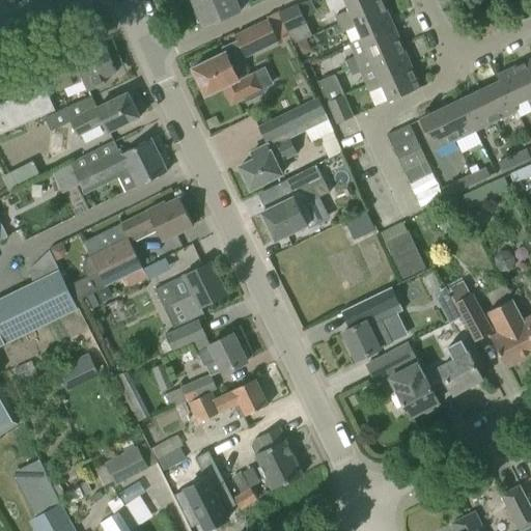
[(193,0),(204,25),(241,9),(236,0),(193,0)]
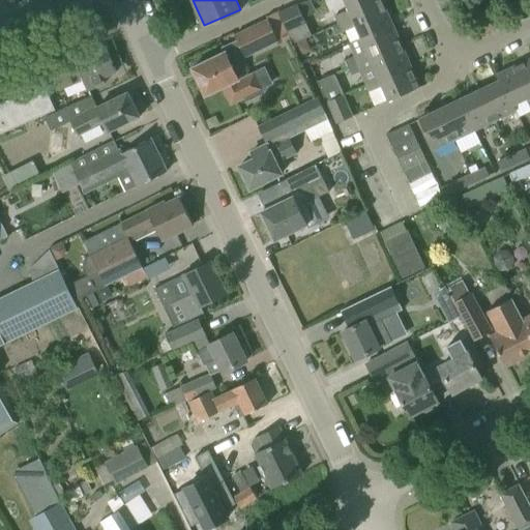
[(334,16),(337,23),(337,24),(383,5),(381,0),(344,0),(348,10),(334,16)]
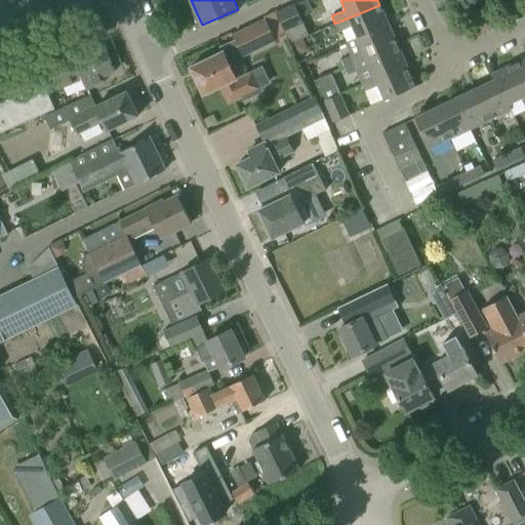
[(275,13),(289,44),(308,35),(294,4),(275,13)]
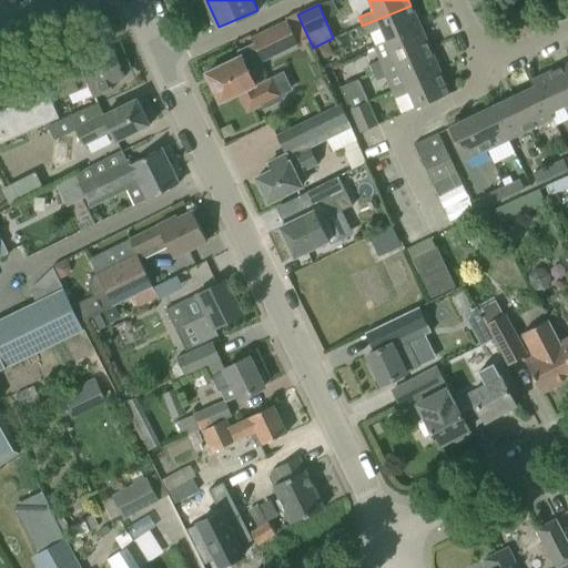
[(379,29),(385,42),(421,27),(411,6),(362,26),(362,24),(354,28),(358,38),(379,29)]
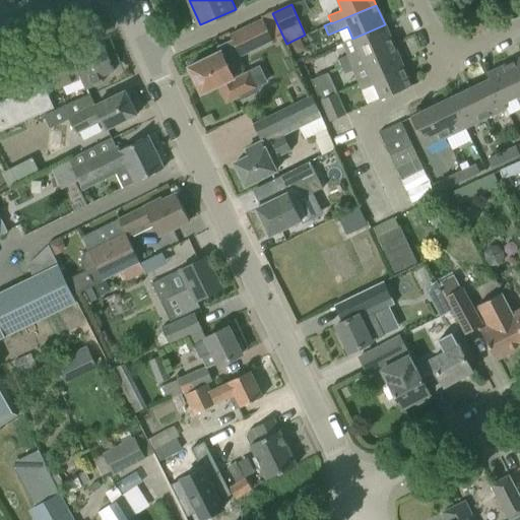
[(219,52),(188,67),(201,93),(218,85),(225,102),(240,95),(242,99),(258,90),(256,86),(266,81),(259,67),(249,72),(234,79),(225,62),(272,40),(262,19),(230,35),(232,40),(216,47),(219,52)]
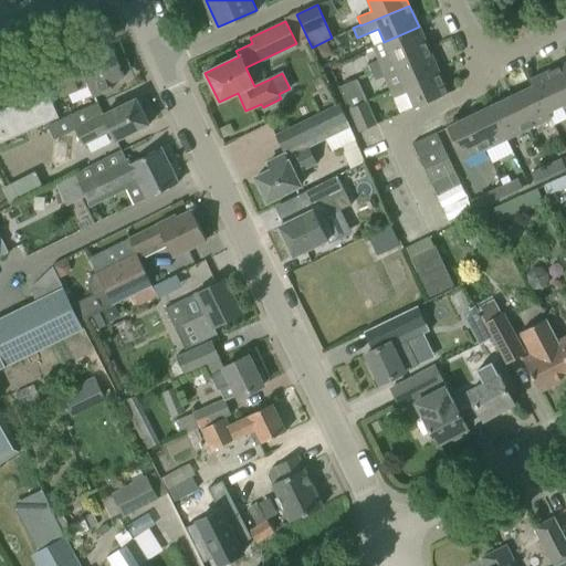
[(367,64),(371,73),(428,49),(419,27),(384,42),(389,54),(367,64)]
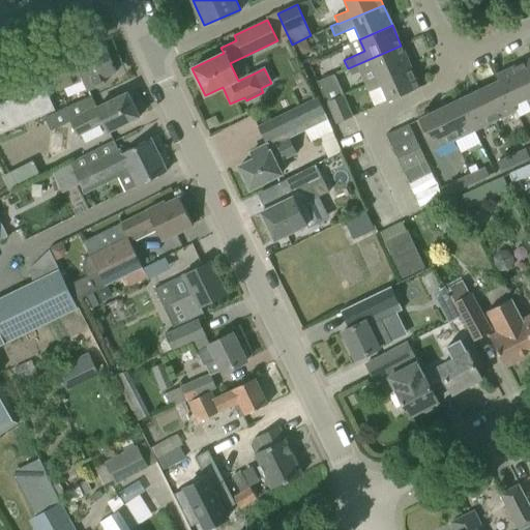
[(359,71),(365,85),(410,65),(401,46),(348,68),(351,76),(359,71)]
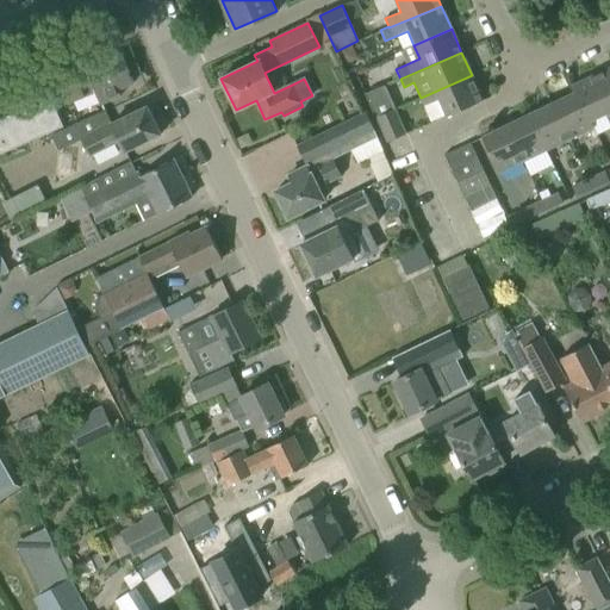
[(57,78),(66,100),(68,104),(94,93),(99,105),(120,95),(118,89),(134,83),(122,55),(87,70),(86,66),(57,78)]
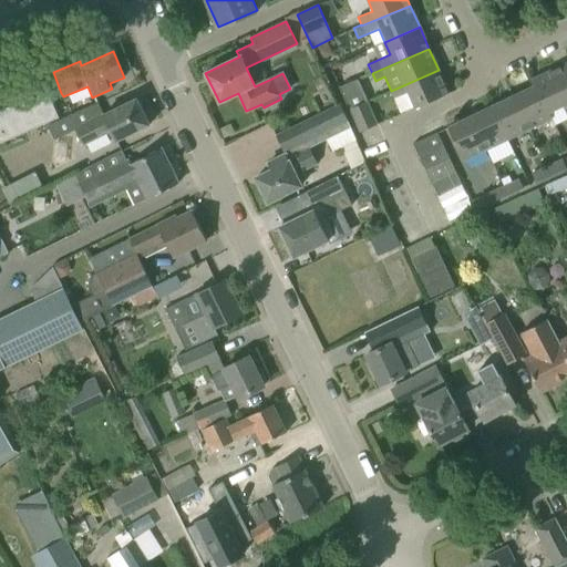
[(566,62),(554,70),(566,96),(566,62)]
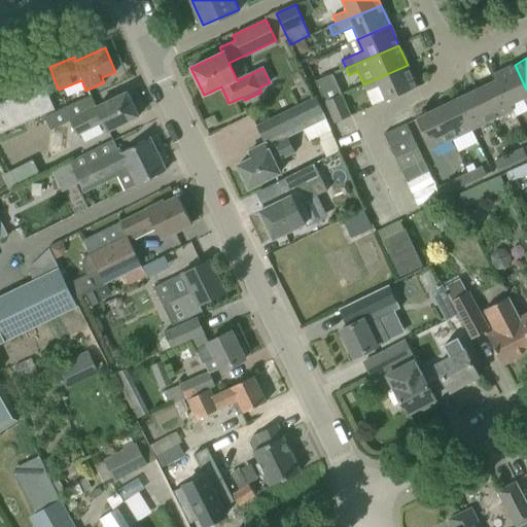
[(408,65),(363,84),(366,92),(380,85),(386,100),(417,86),(408,65)]
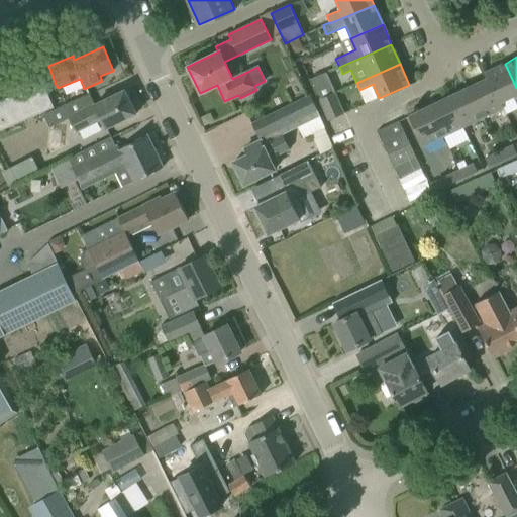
[(485,73),(487,79),(488,78),(500,103),(501,103),(512,97),(516,107),(516,88),(505,64),(485,73)]
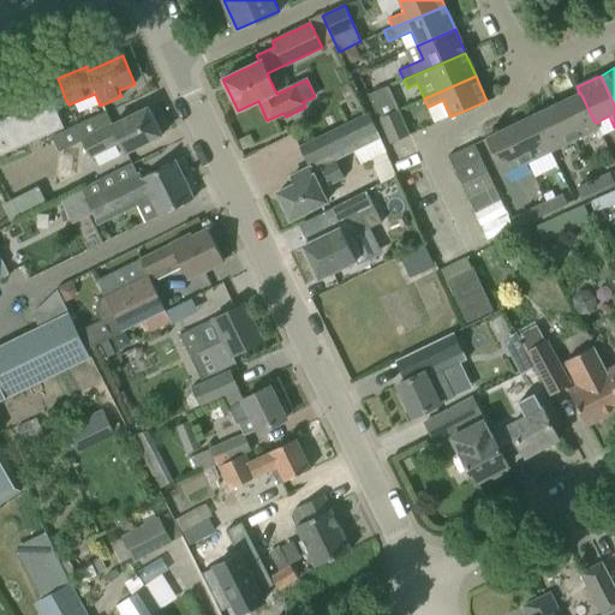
[(366,95),(374,109),(389,103),(382,88),(366,95)]
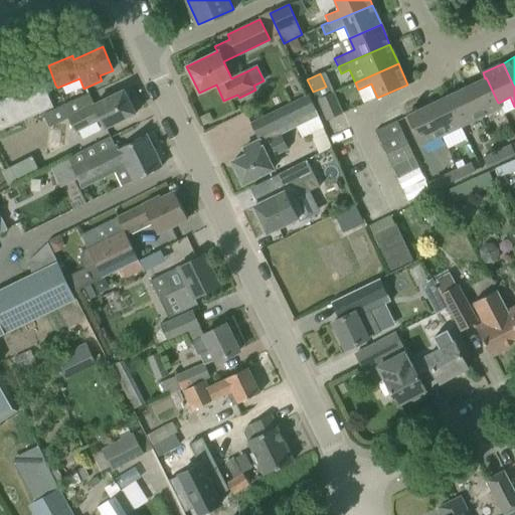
[(486,77),(485,78),(466,88),(481,117),(501,107),(499,103),(498,103),(486,77)]
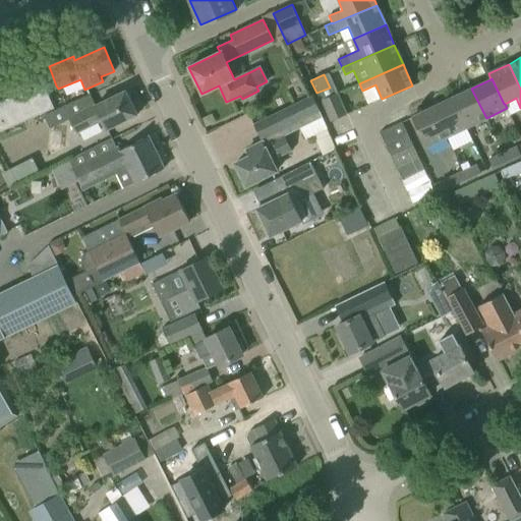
[(43,83),(0,101),(0,131),(53,108),(43,83)]
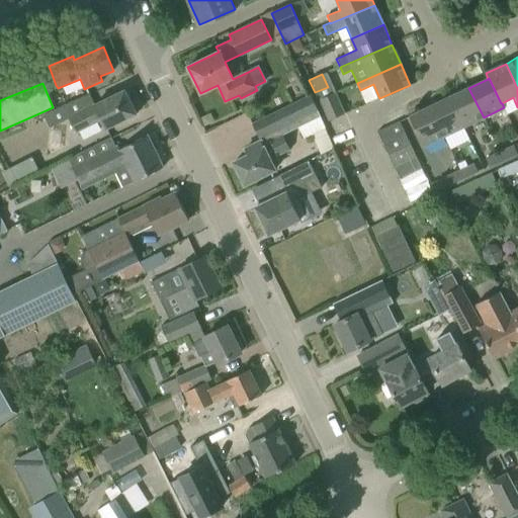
[(468,88),(450,96),(464,126),(484,117),(468,88)]
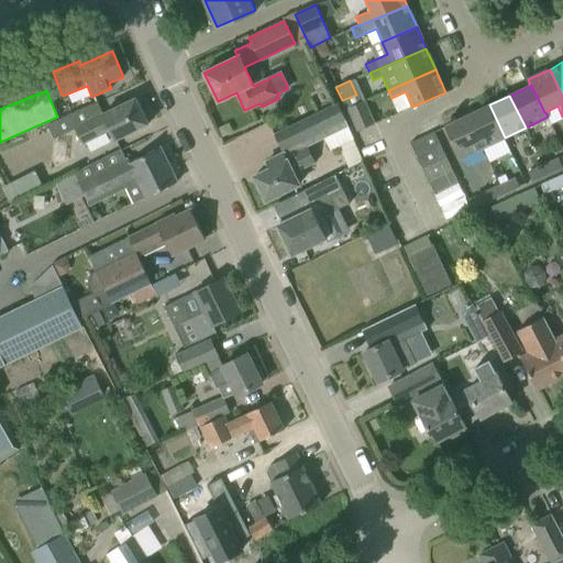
[(47,127),(53,140),(74,129),(81,145),(109,131),(113,141),(148,124),(135,98),(102,114),(97,102),(47,127)]
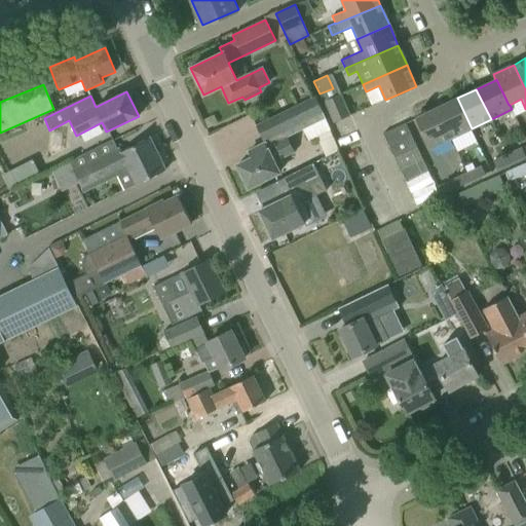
[(324,102),(333,123),(350,115),(340,94),(324,102)]
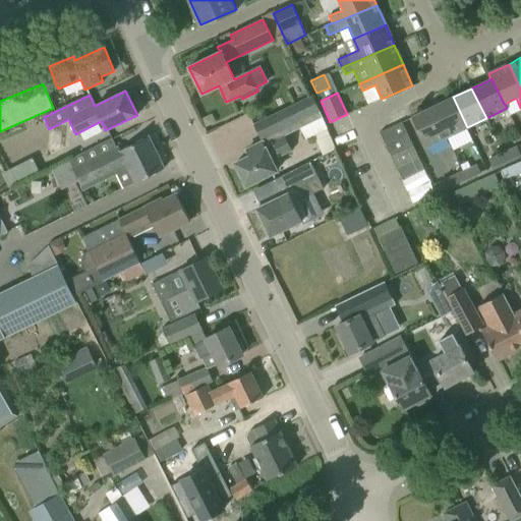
[(249,157),(235,163),(246,186),(277,170),(273,160),(279,157),(291,151),(284,135),(299,128),(305,138),(326,128),(312,95),(252,123),(262,142),(245,150),(249,157)]
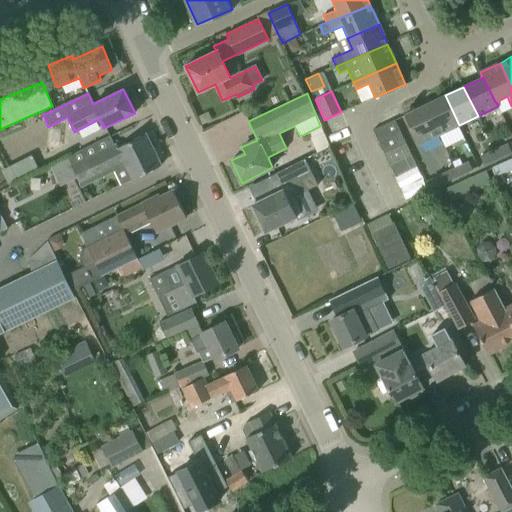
[(445,95),(424,106),(438,135),(459,125),(445,95)]
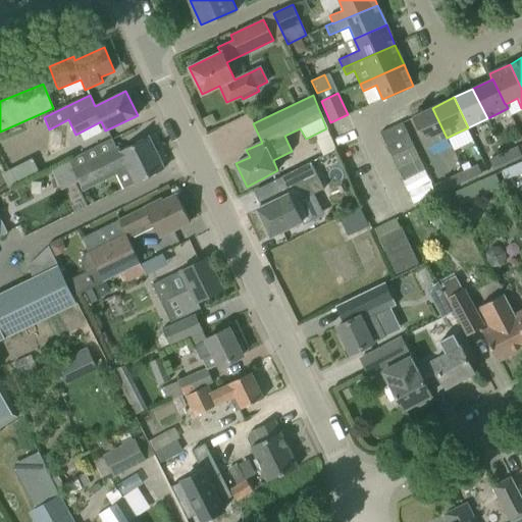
[(447,138),(432,108),(412,117),(427,147),(447,138)]
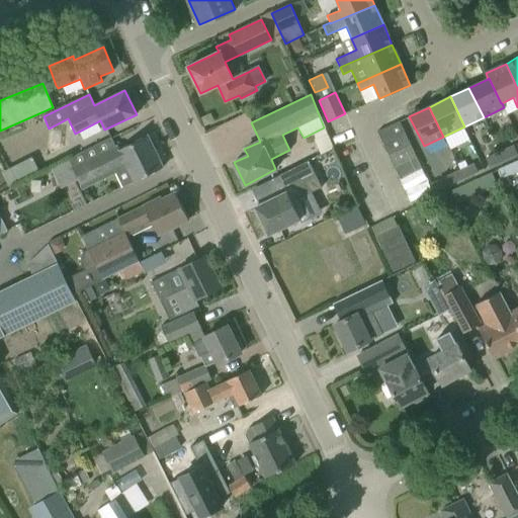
[(376,132),(382,144),(405,133),(399,121),(376,132)]
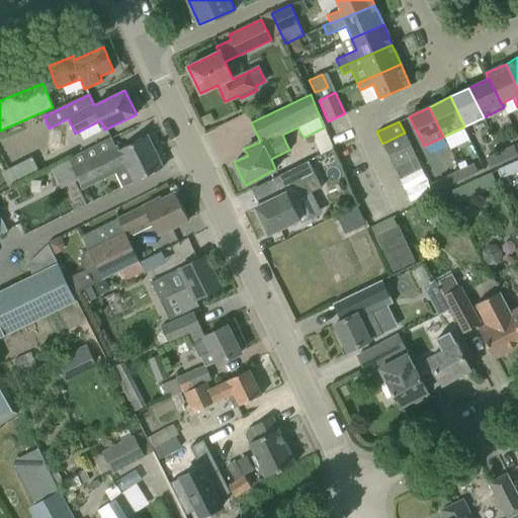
[(382,144),(389,155),(410,145),(405,133),(382,144)]
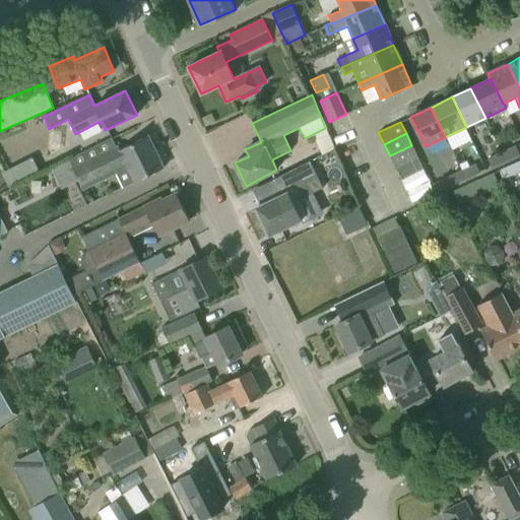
[(164,163),(157,150),(155,151),(148,136),(120,149),(118,146),(116,147),(111,138),(68,158),(73,169),(82,188),(128,166),(135,182),(165,168),(161,163),(164,163)]
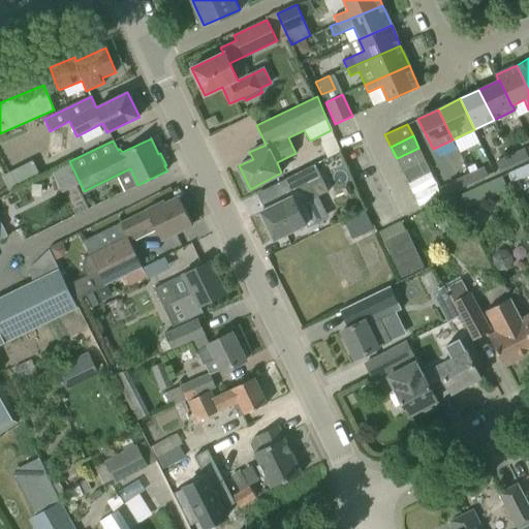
[(397,158),(402,170),(425,160),(418,148),(397,158)]
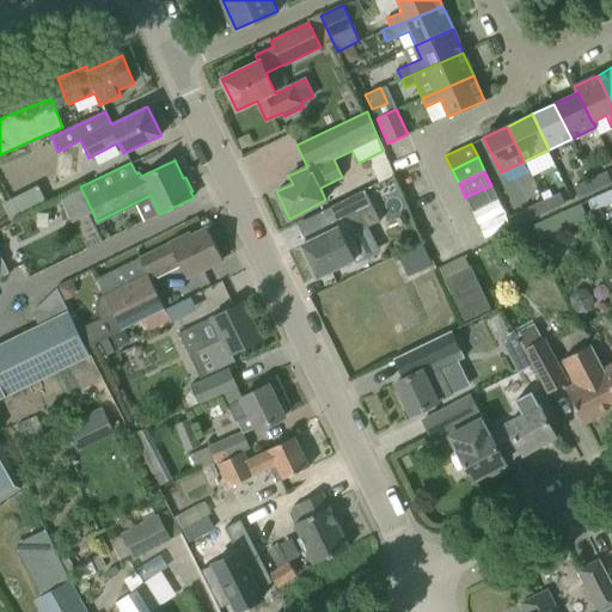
[(606,172),(591,178),(595,189),(611,183),(606,172)]
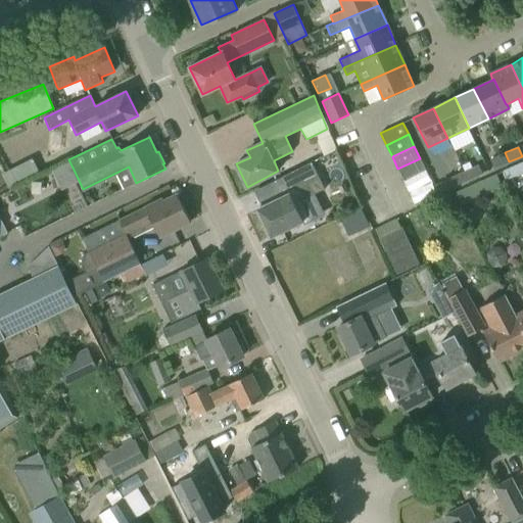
[(509,161),(505,152),(492,158),(496,168),(509,161)]
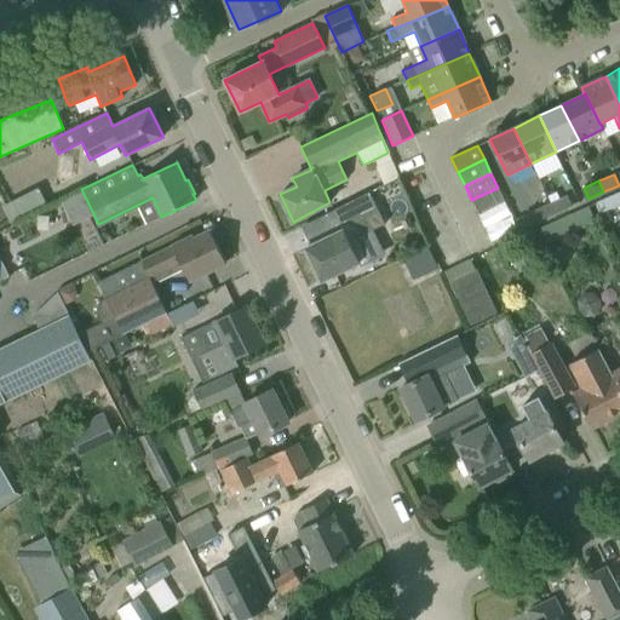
[(498,188),(471,200),(478,214),(504,201),(498,188)]
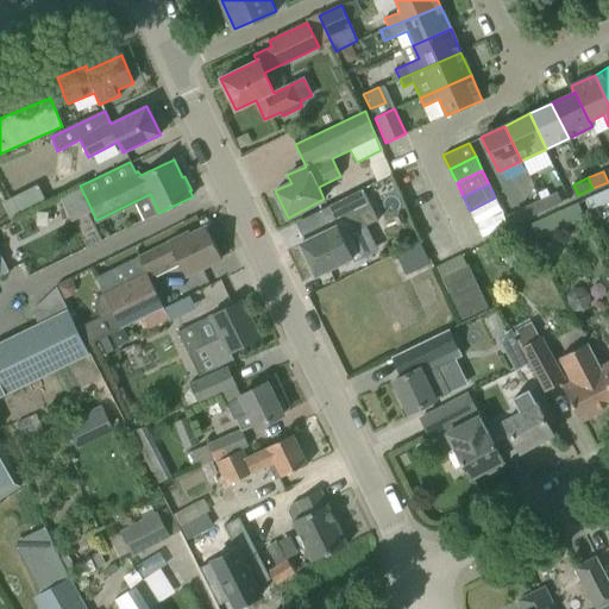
[(36,186),(2,202),(10,217),(42,200),(36,186)]
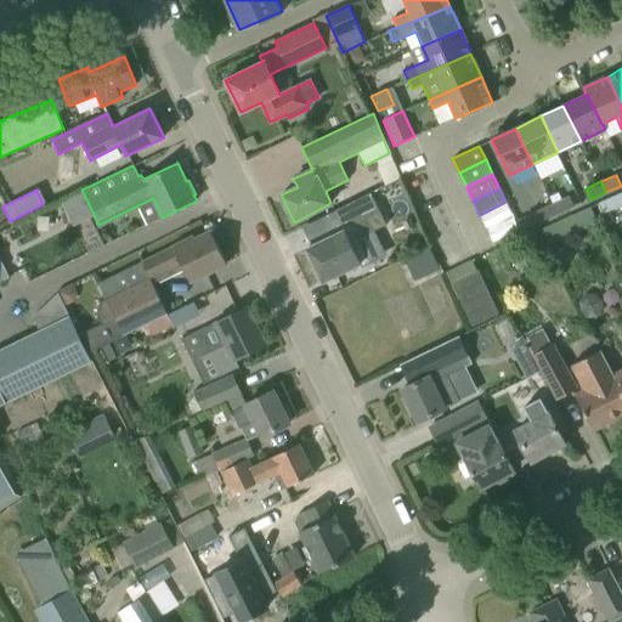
[(66,213),(88,202),(82,190),(60,201),(66,213)]
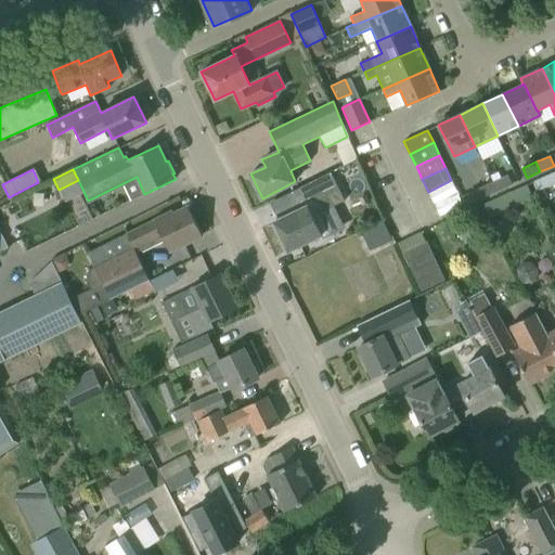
[(554,171),(533,181),(538,191),(554,183),(554,171)]
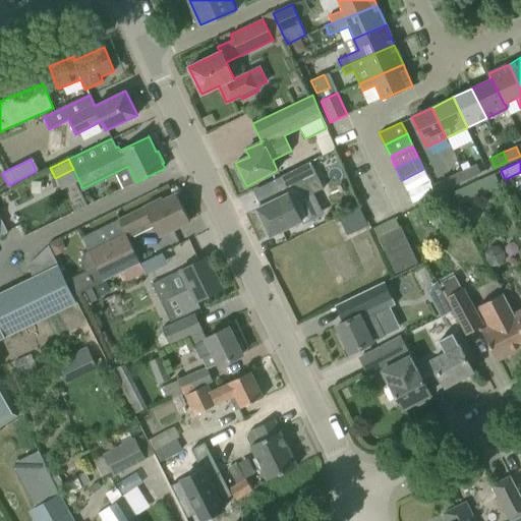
[(476,164),(462,170),(466,179),(480,173),(476,164)]
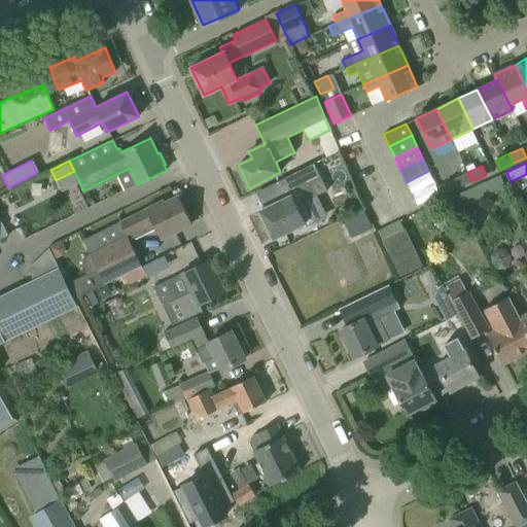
[(259,211),(273,238),(306,222),(297,205),(339,184),(331,170),(314,178),(308,167),(283,179),(288,190),(290,196),(259,211)]
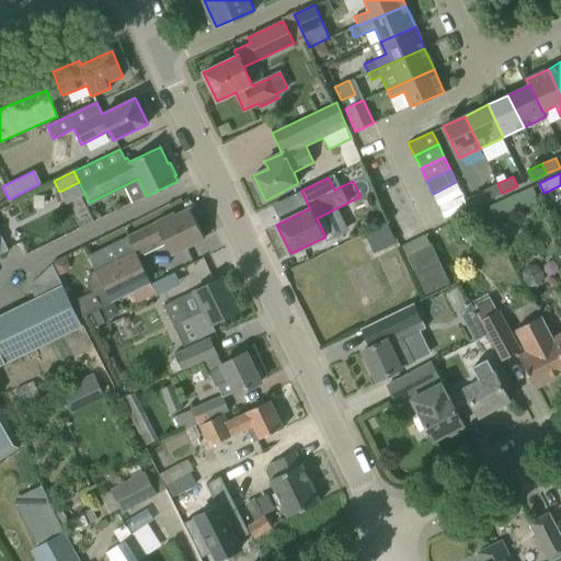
[(502,193),(497,183),(464,198),(468,208),(502,193)]
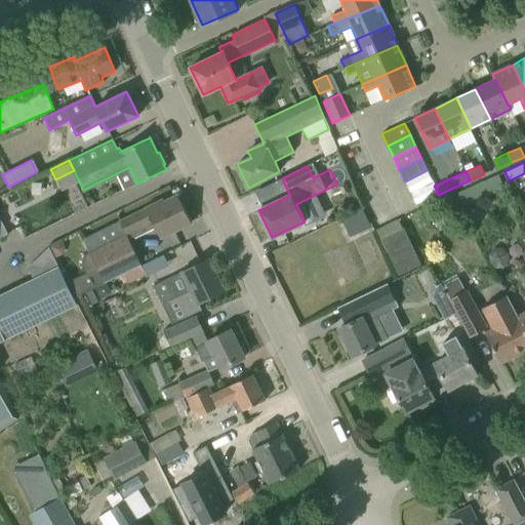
[(456,194),(461,205),(485,196),(479,184),(456,194)]
